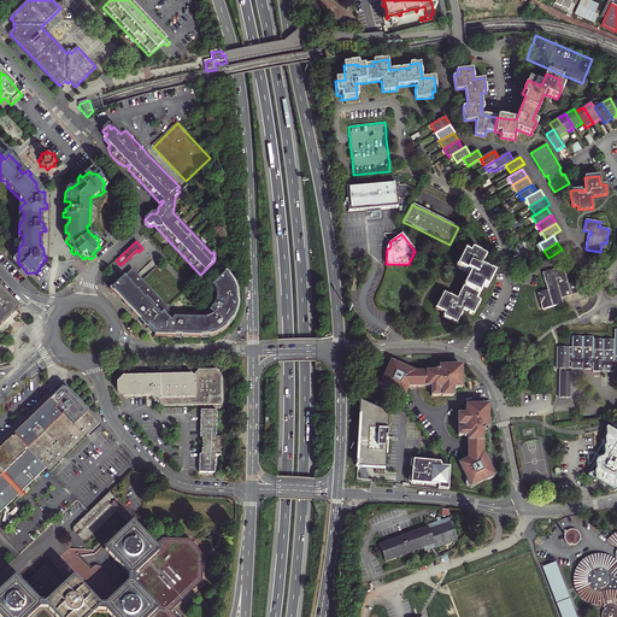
[(486,287),(492,275),(479,268),(483,258),(477,254),(470,252),(469,256),(464,253),(457,268),(464,271),(469,274),(457,298),(456,300),(444,294),(435,309),(445,313),(442,316),(450,319),(456,323),(463,310),(472,315),(479,301),(475,299),(482,286),(486,287)]
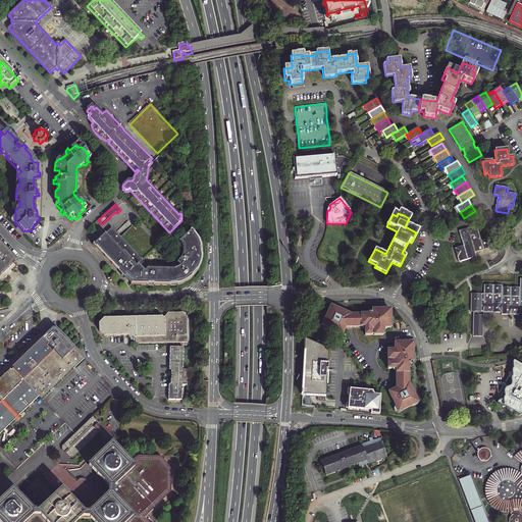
[(473,257),(476,256),(475,252),(480,251),(487,249),(484,240),(481,241),(476,225),(471,227),(459,230),(463,246),(455,249),(456,251),(458,261),(461,261),(473,257)]
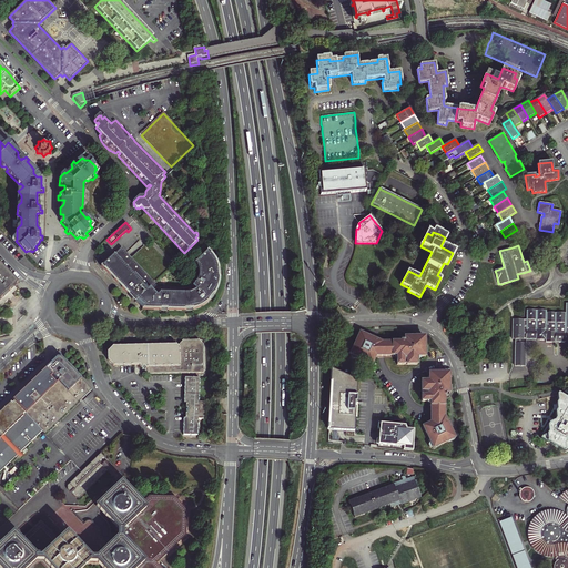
[(154,283),(121,247),(101,266),(104,270),(104,269),(129,294),(128,294),(135,302),(138,300),(144,307),(142,310),(188,311),(193,310),(199,308),(203,305),(208,302),(210,301),(213,296),(215,294),(217,288),(220,284),(220,281),(220,275),(220,270),(219,267),(217,262),(214,257),(213,255),(209,250),(195,262),(198,265),(199,267),(200,271),(200,273),(199,276),(199,279),(196,281),(195,283),(199,286),(198,287),(196,288),(195,288),(192,291),(186,292),(160,292),(156,294),(150,287),(154,283)]
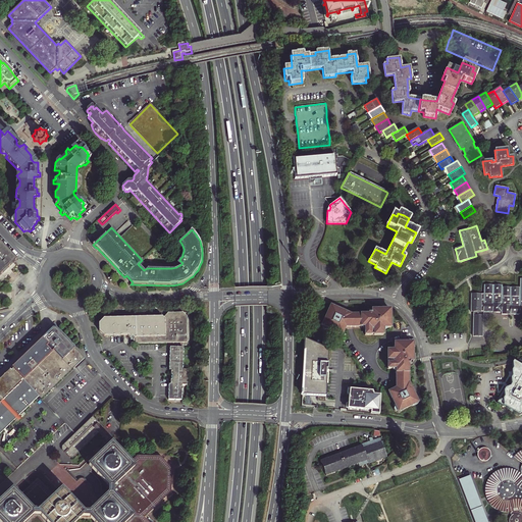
[(0,278),(16,264),(0,247),(0,278)]
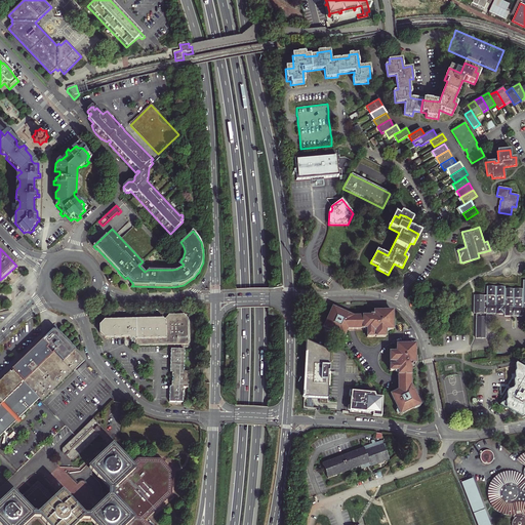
[(118,272),(119,272),(96,248),(96,249),(118,272)]
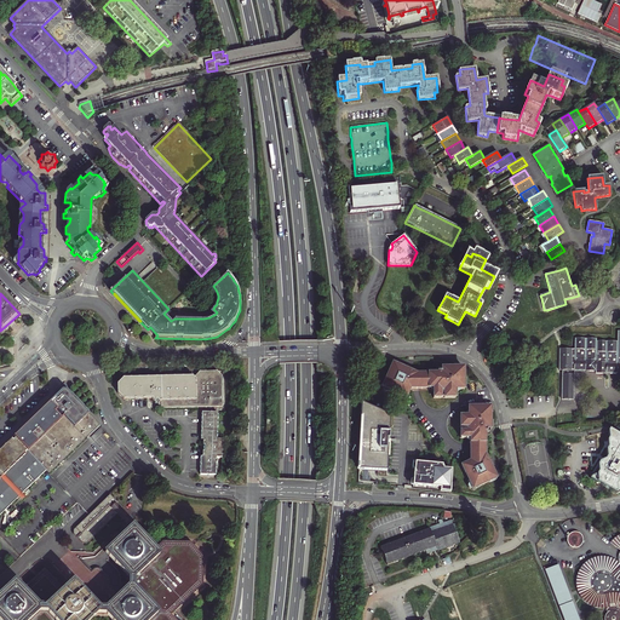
[(150,327),(148,329),(155,338),(158,336),(150,327)]
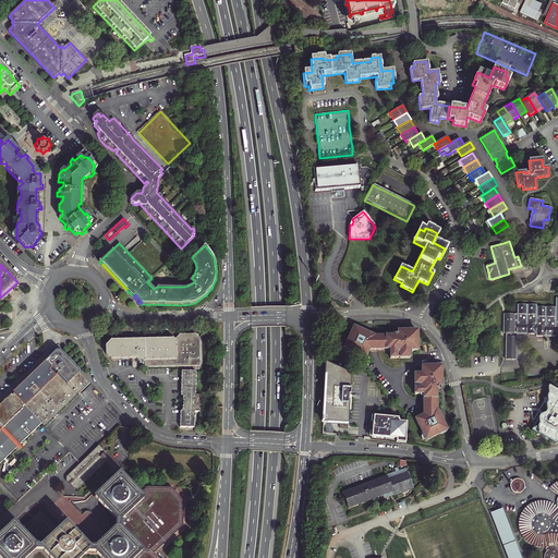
[(557,298),(555,298),(555,307),(547,306),(540,306),(536,306),(536,305),(530,304),(517,304),(517,308),(517,314),(516,334),(520,334),(530,334),(535,334),(535,336),(538,336),(548,336),(555,337),(556,327),(557,327),(557,298)]
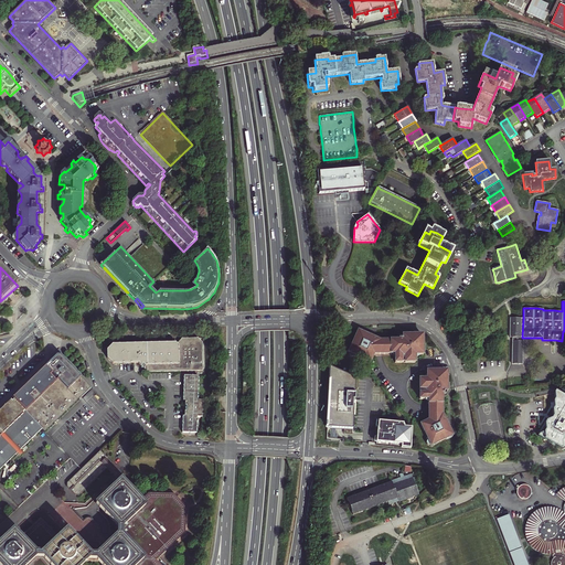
[(514,318),(509,318),(509,337),(511,337),(511,340),(510,363),(516,363),(521,363),(522,338),(523,318),(514,318)]
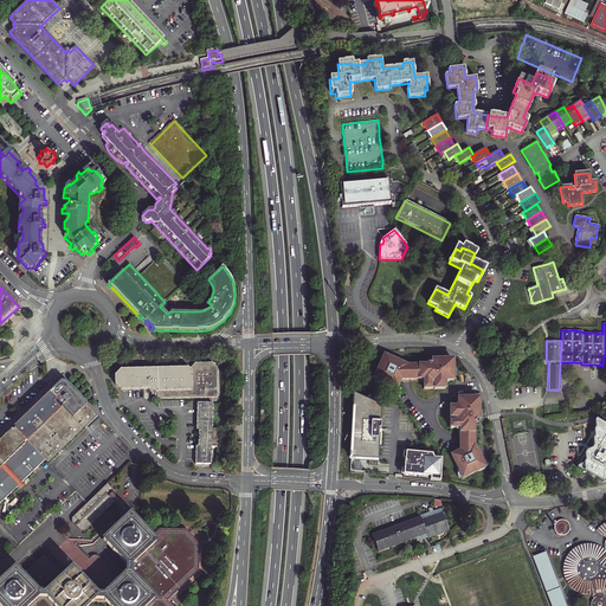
[(379,381),(388,385),(397,388),(400,381),(407,381),(424,381),(424,389),(445,389),(445,382),(455,381),(455,361),(453,360),(446,360),(433,360),(433,365),(429,363),(429,366),(407,365),(398,360),(385,354),(385,353),(382,354),(380,361),(381,361),(376,371),(375,371),(372,376),(374,378),(374,379),(374,380),(374,381),(375,382),(378,382),(379,381)]
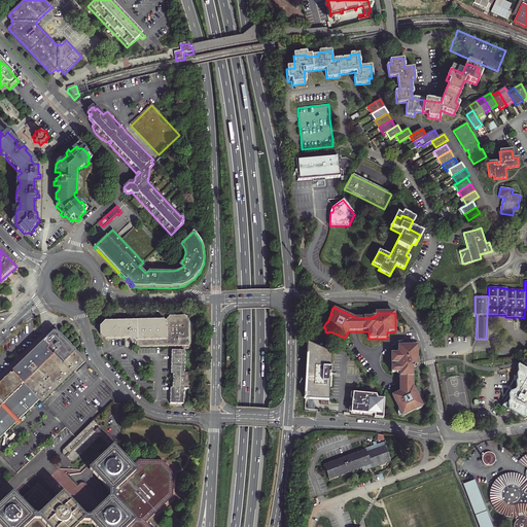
[(189,346),(188,319),(185,315),(170,316),(166,320),(105,321),(100,326),(100,335),(105,340),(130,340),(138,348),(171,347),(189,346)]
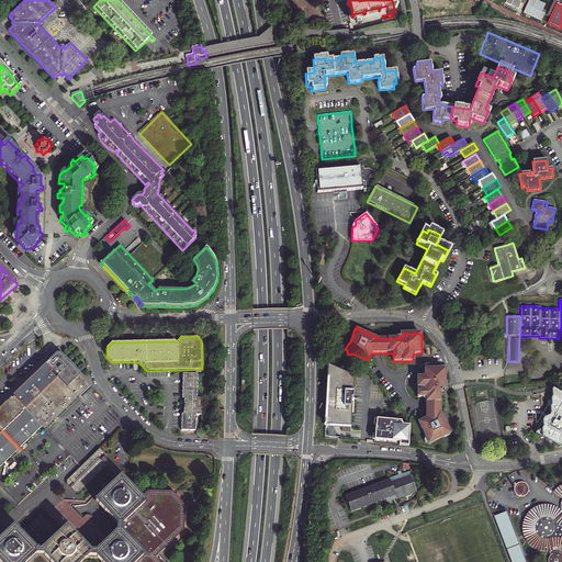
[(12,396),(42,426),(45,429),(91,385),(60,353),(56,353),(12,396)]
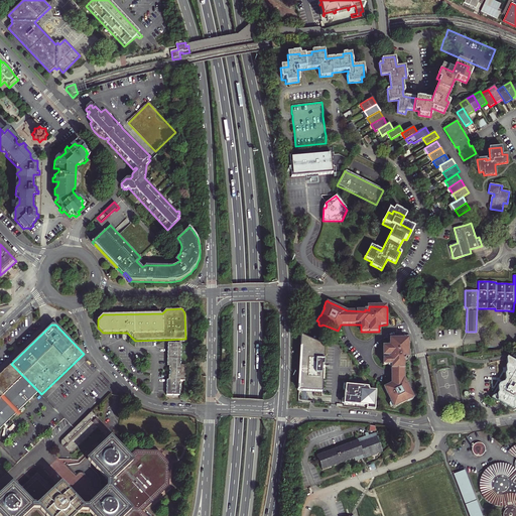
[(324,347),(301,337),(298,392),(309,392),(321,393),(323,367),(324,367),(324,361),(324,347)]
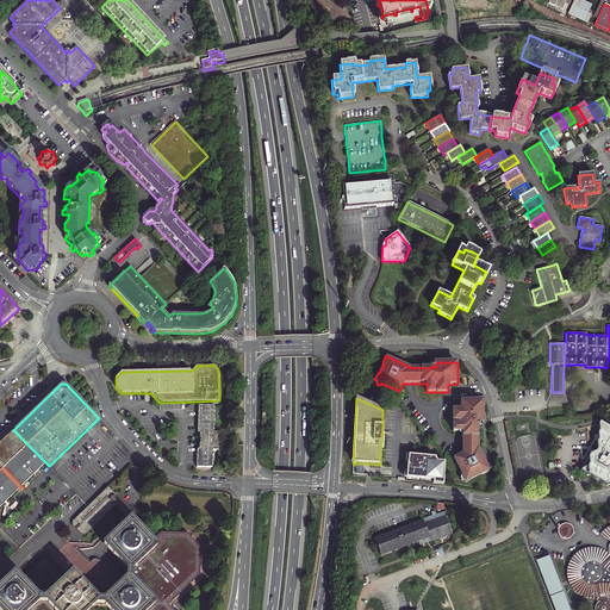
[(456,467),(459,478),(458,479),(459,481),(460,484),(461,484),(462,483),(465,485),(472,480),(471,479),(480,475),(486,474),(489,472),(481,458),(477,447),(477,429),(478,429),(478,424),(481,424),(483,410),(483,404),(483,403),(481,402),(479,402),(478,403),(478,402),(460,402),(460,410),(453,410),(452,433),(460,433),(460,441),(459,455),(453,459),(456,467)]
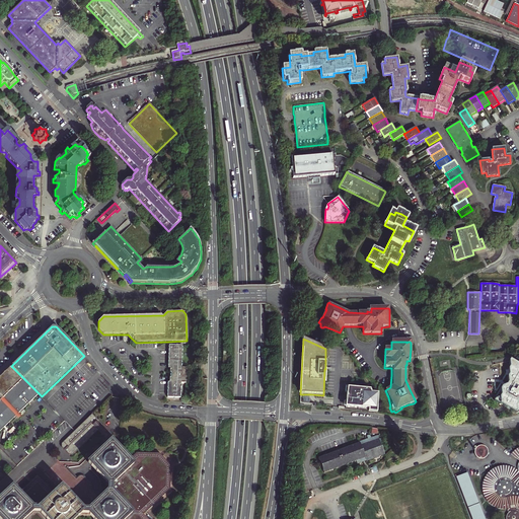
[(181,368),(181,346),(168,346),(168,368),(170,368),(170,372),(172,373),(172,377),(170,379),(170,383),(168,383),(168,397),(181,398),(181,383),(187,383),(187,368),(181,368)]
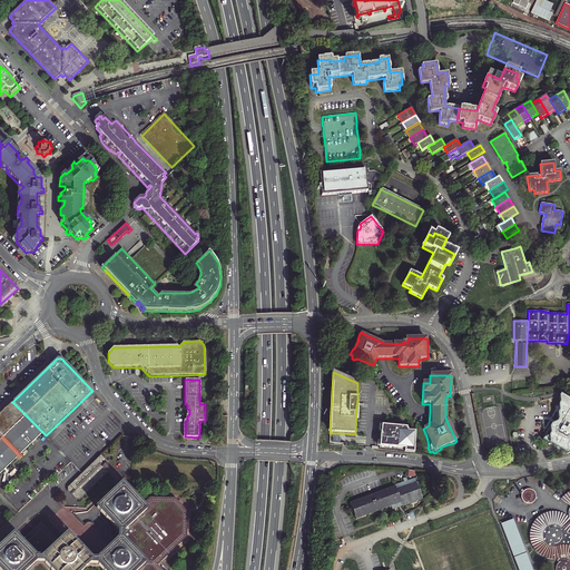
[(569,401),(560,395),(560,396),(560,402),(559,405),(560,412),(558,414),(559,420),(557,423),(551,425),(550,428),(551,434),(549,436),(544,439),(543,441),(552,445),(567,453),(566,445),(567,443),(569,442),(569,401)]
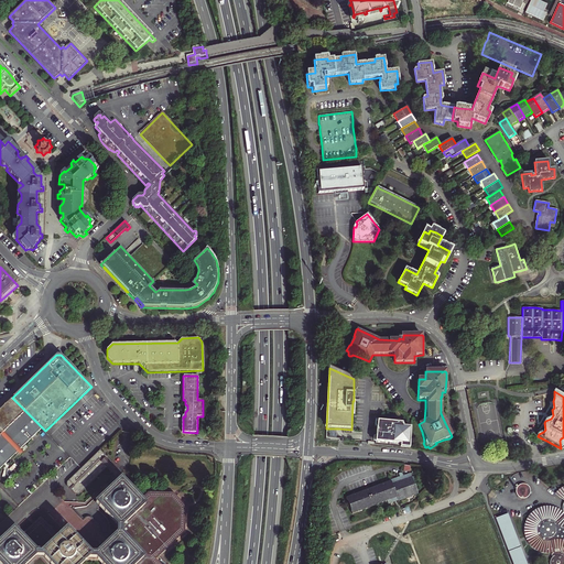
[(0,468),(42,427),(12,398),(0,409),(0,468)]
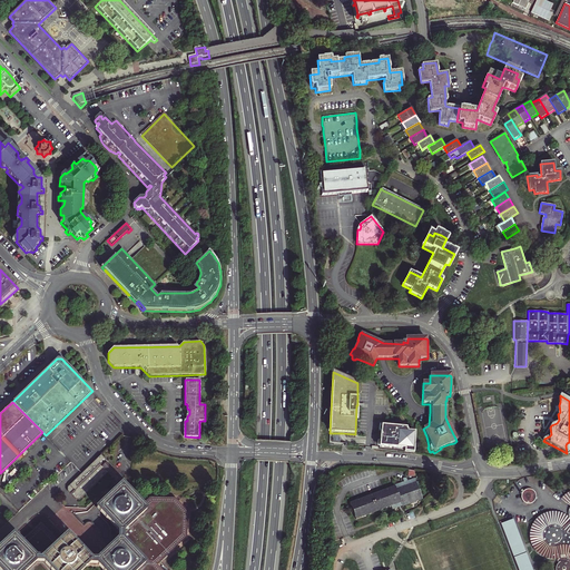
[(406,428),(381,425),(379,450),(414,452),(415,430),(406,429),(406,428)]
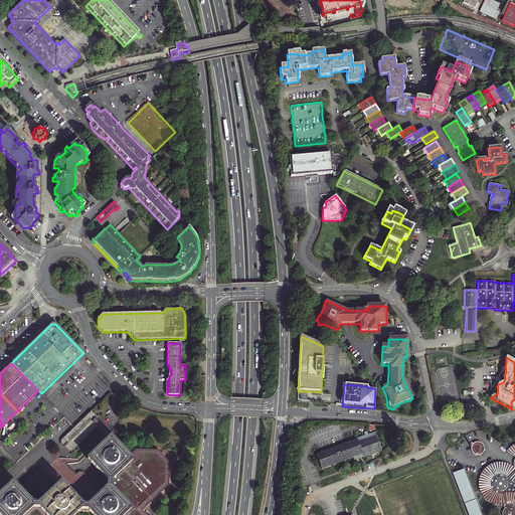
[(467,404),(458,406),(460,415),(469,414),(467,404)]
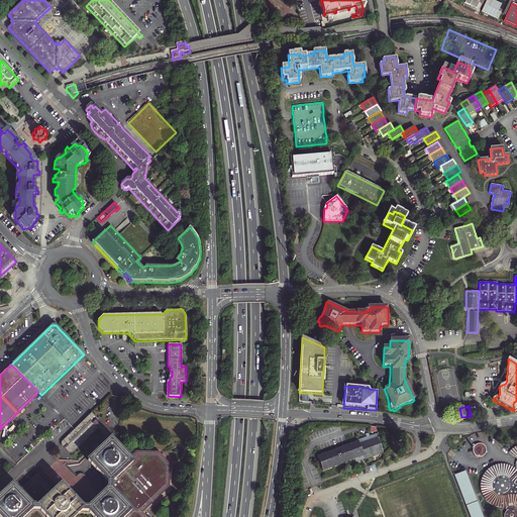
[(71,453),(99,427),(103,423),(104,422),(91,408),(72,426),(71,427),(58,439),(58,442),(68,453),(71,453)]
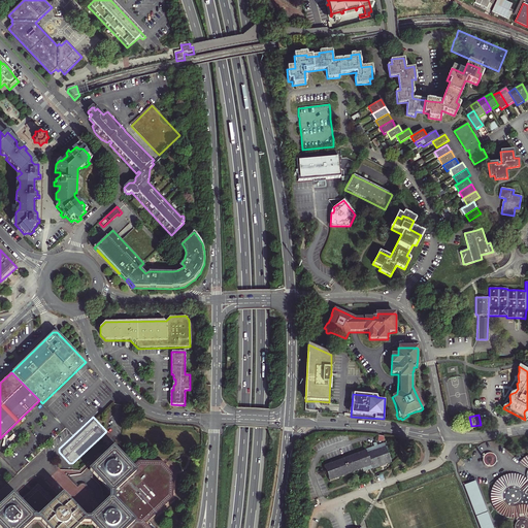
[(367,451),(325,466),(331,482),(363,469),(364,472),(368,470),(367,467),(371,466),(372,469),(392,462),(386,443),(374,448),(375,450),(368,453),(367,451)]
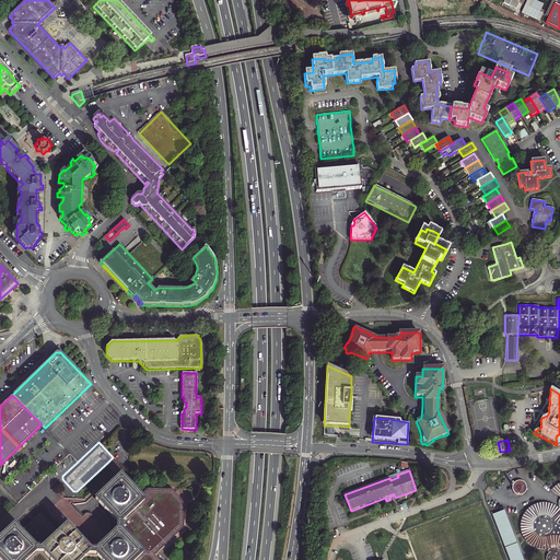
[(140,497),(120,476),(94,500),(116,523),(116,529),(94,550),(90,550),(67,526),(58,534),(41,514),(21,533),(14,525),(0,537),(0,559),(159,559),(154,555),(183,527),(184,502),(172,489),(148,489),(140,497)]
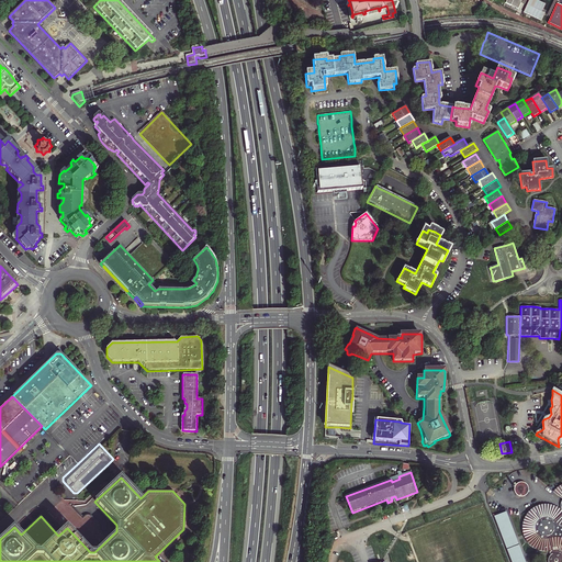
[(528,493),(529,491),(529,489),(528,486),(526,484),(523,483),(519,483),(517,484),(515,486),(514,489),(513,492),(514,493),(515,496),(518,497),(521,498),(524,497),(527,496),(528,493)]
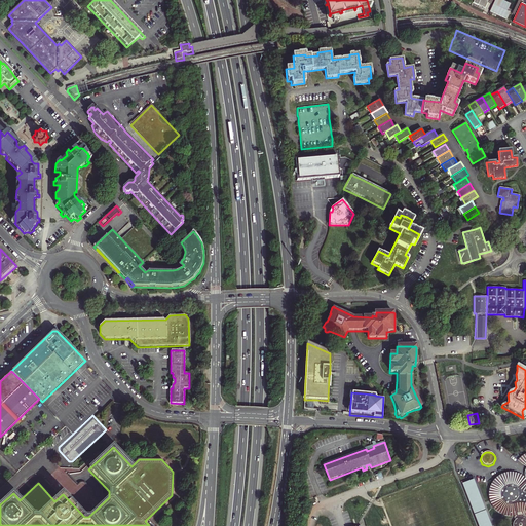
[(525,478),(525,479),(521,476),(516,474),(510,473),(504,474),(499,476),(494,480),(491,484),(489,489),(489,495),(490,500),(492,505),(496,511),(500,514),(505,515),(512,516),(517,515),(518,516),(516,516),(516,519),(515,520),(514,521),(513,523),(513,525),(512,525),(525,525),(525,454),(523,456),(519,460),(525,465),(525,478)]
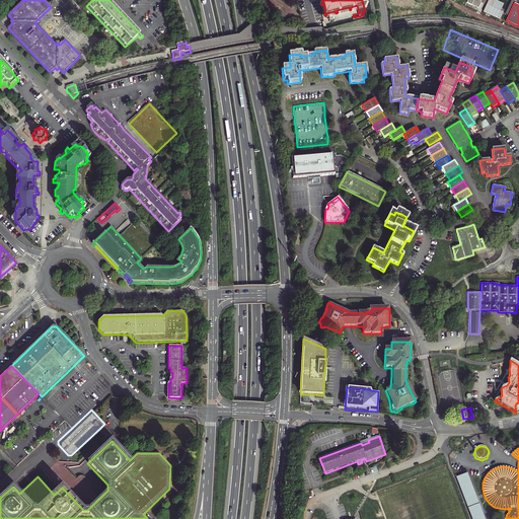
[(485,518),(466,471),(455,476),(471,518),(485,518)]
